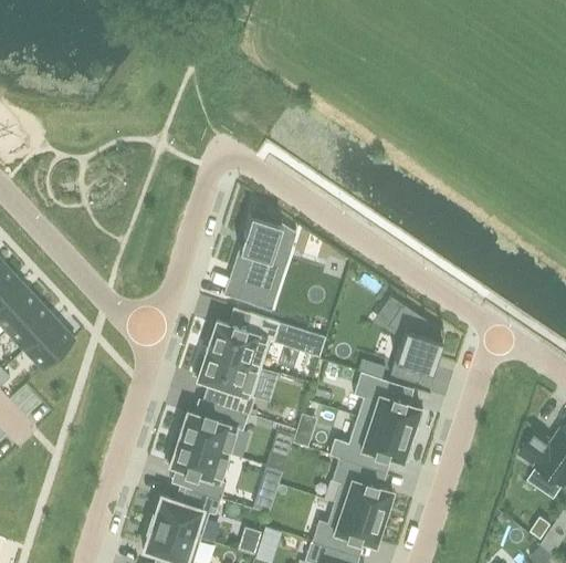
[(252,205),(232,268),(244,272),(236,300),(254,305),(269,260),(286,257),(294,233),(252,205)]
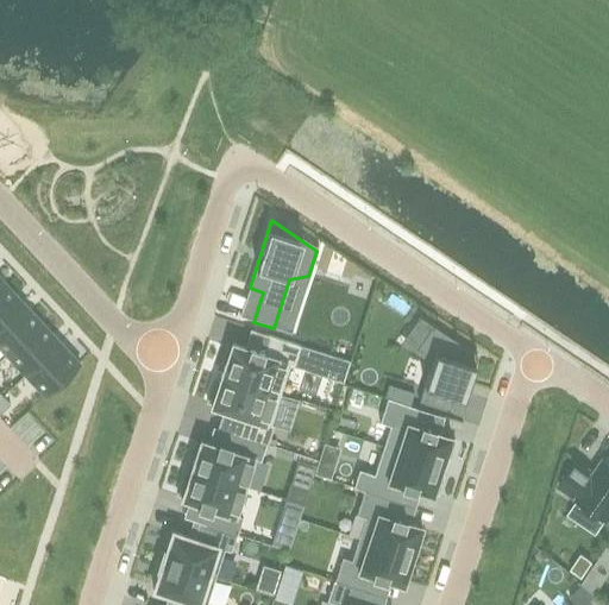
[(5,285),(0,289),(0,326),(23,306),(5,285)]
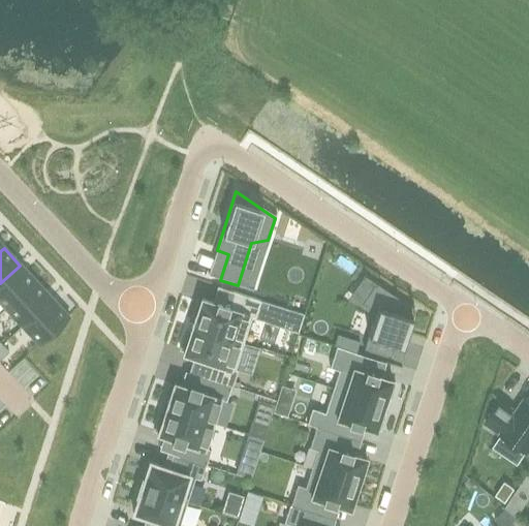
[(20,266),(0,283),(0,305),(5,311),(36,282),(20,266)]
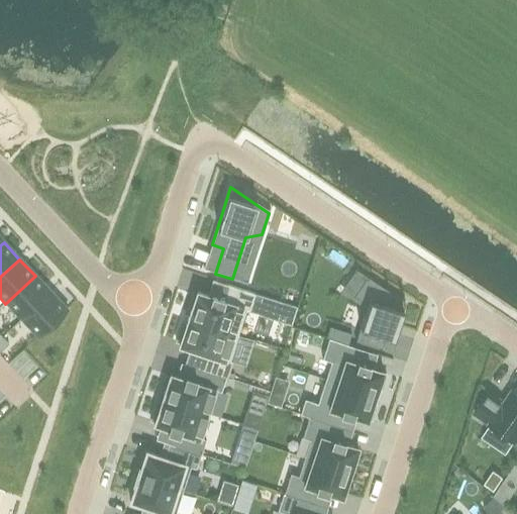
[(35,276),(5,304),(20,321),(50,293),(35,276)]
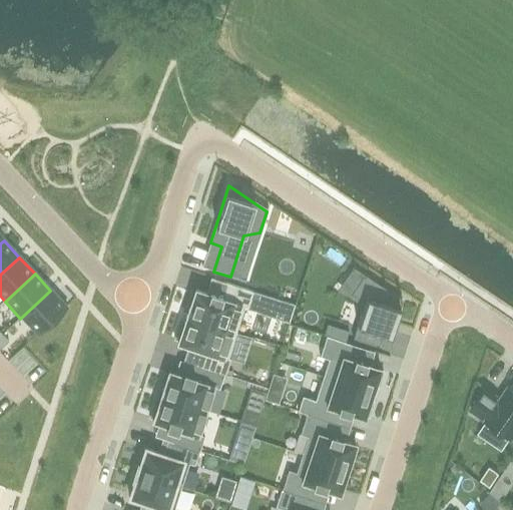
[(364,277),(351,296),(364,305),(352,341),(378,349),(382,336),(390,338),(402,302),(364,277)]
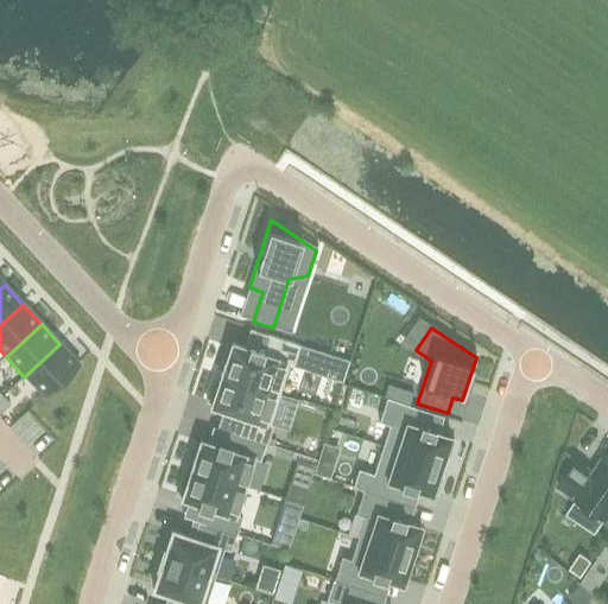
[(226,343),(220,363),(225,366),(221,376),(278,395),(287,364),(310,373),(317,353),(267,337),(263,353),(248,349),(248,350),(230,344),(226,343)]
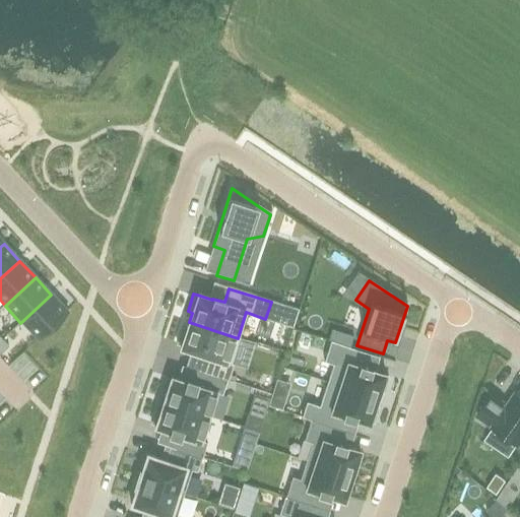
[(51,295),(20,323),(38,340),(68,313),(51,295)]
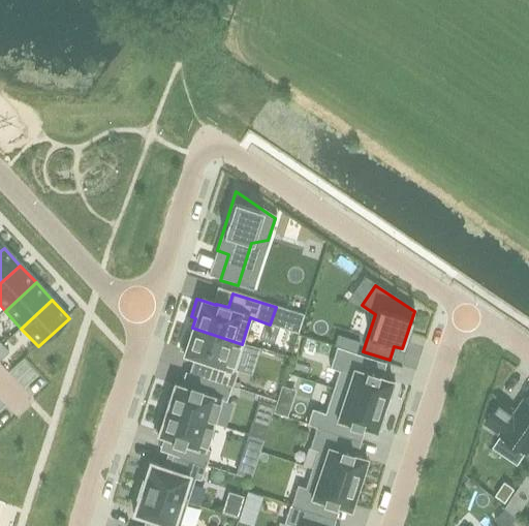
[(185,334),(180,352),(184,353),(183,356),(209,364),(205,378),(248,392),(253,376),(232,370),(242,344),(192,328),(189,336),(185,334)]
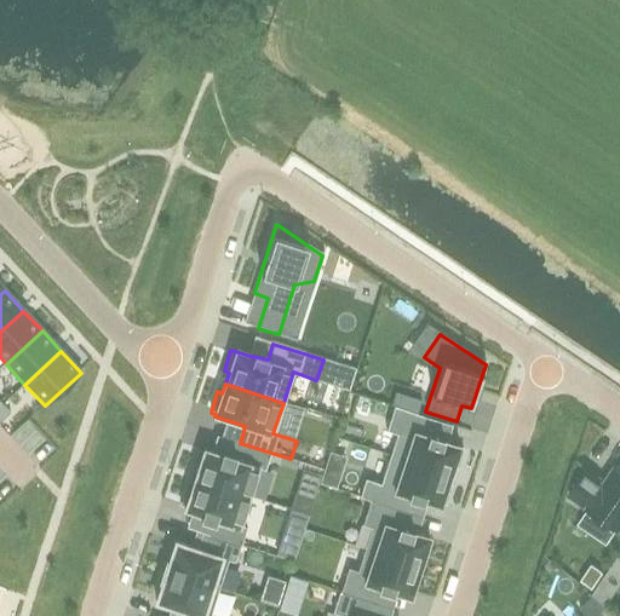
[(3,406),(0,407),(0,422),(10,415),(3,406)]
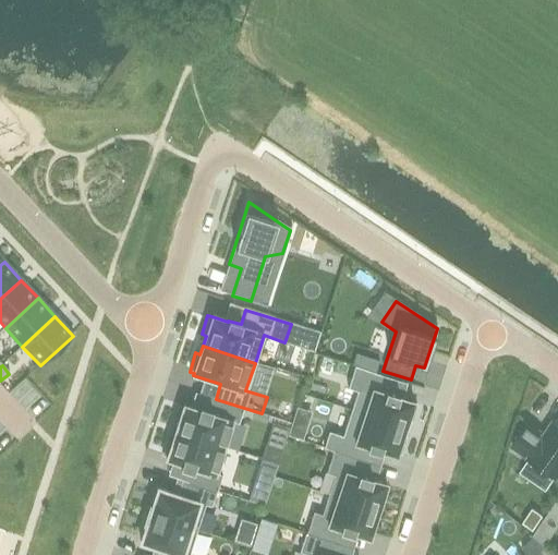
[(354,368),(348,389),(356,393),(350,412),(404,430),(407,421),(411,423),(416,406),(412,405),(413,402),(397,398),(398,396),(386,391),(389,379),(354,368)]
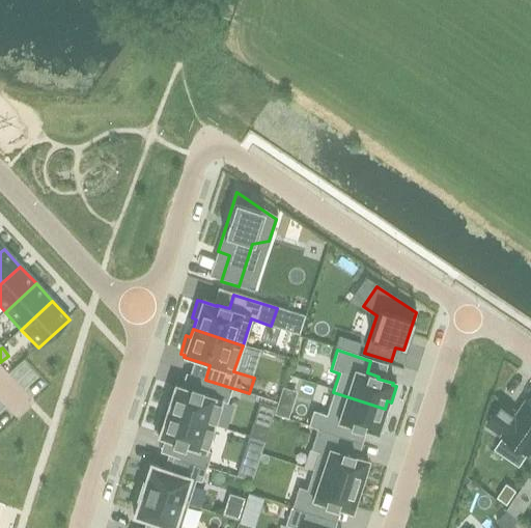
[(169,387),(164,403),(168,404),(166,412),(213,427),(221,404),(226,405),(230,389),(204,381),(200,391),(191,388),(190,391),(174,386),(173,388),(169,387)]
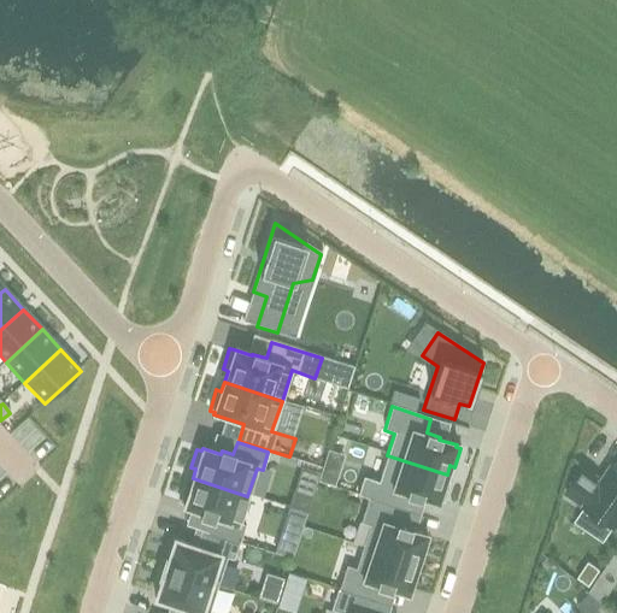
[(363,478),(358,496),(368,500),(401,511),(406,496),(419,501),(419,499),(438,505),(438,502),(442,504),(448,485),(444,484),(447,475),(387,455),(378,483),(363,478)]
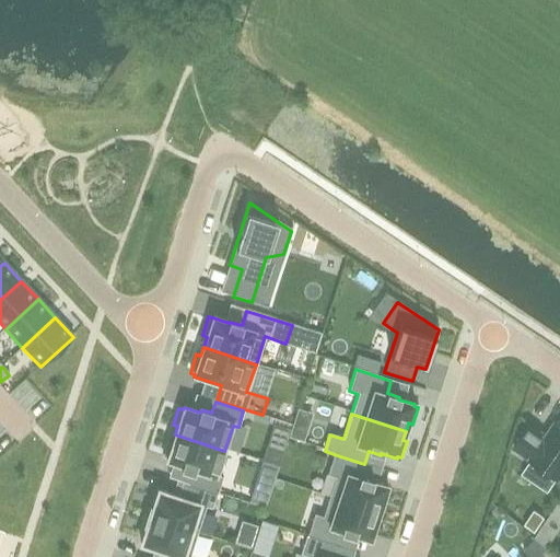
[(529,427),(514,450),(531,462),(558,480),(559,477),(559,427),(556,425),(547,438),(529,427)]
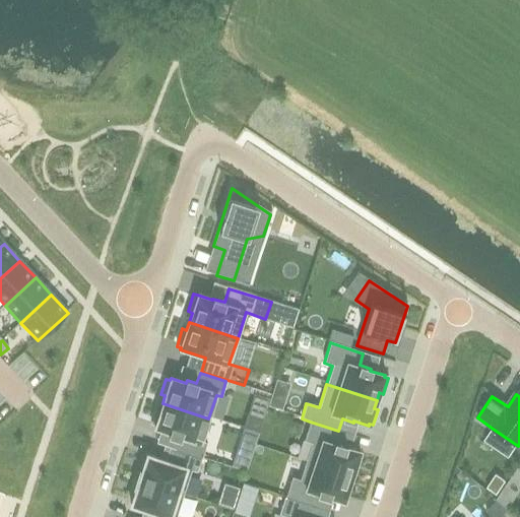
[(266,411),(269,401),(255,396),(251,406),(266,411)]
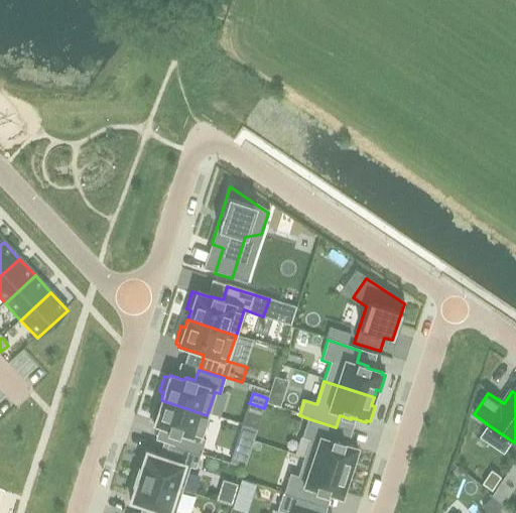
[(154,406),(149,422),(153,423),(153,425),(168,430),(167,433),(176,436),(173,446),(200,455),(205,440),(200,438),(207,415),(161,400),(158,408),(154,406)]
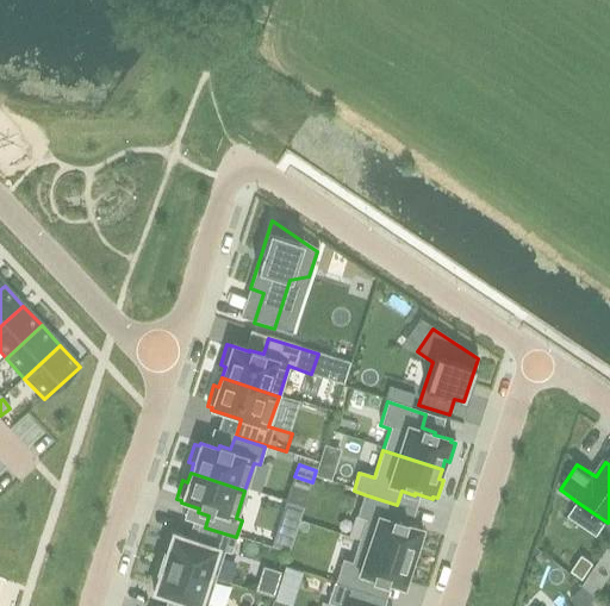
[(363,494),(356,518),(365,520),(359,542),(412,560),(422,530),(405,525),(405,523),(392,518),(397,505),(363,494)]
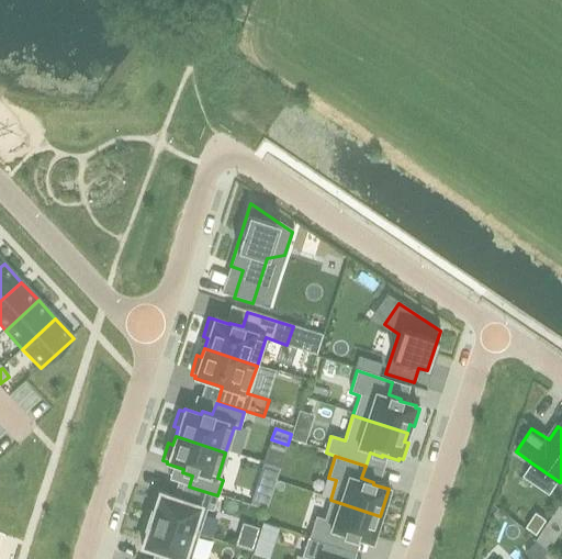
[(150,512),(148,520),(197,536),(205,510),(213,512),(217,496),(217,495),(189,487),(183,484),(178,500),(172,498),(158,493),(153,512),(150,511),(150,512)]
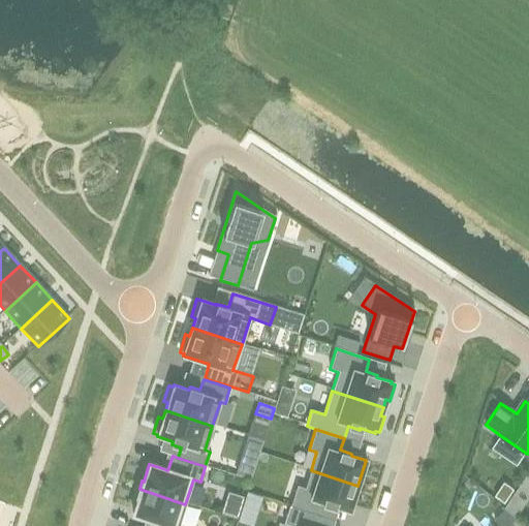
[(297,487),(290,507),(318,517),(322,504),(334,508),(335,506),(349,512),(358,486),(311,470),(305,489),(297,487)]
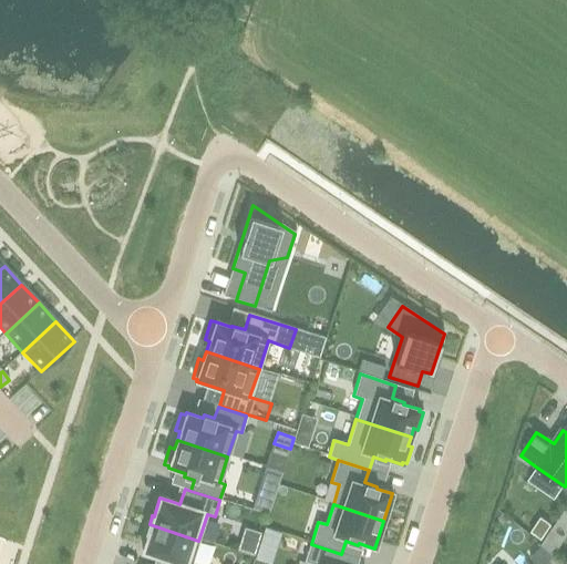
[(148,533),(142,552),(156,556),(162,559),(160,563),(192,563),(198,541),(150,524),(147,532),(146,532),(146,533),(148,533)]
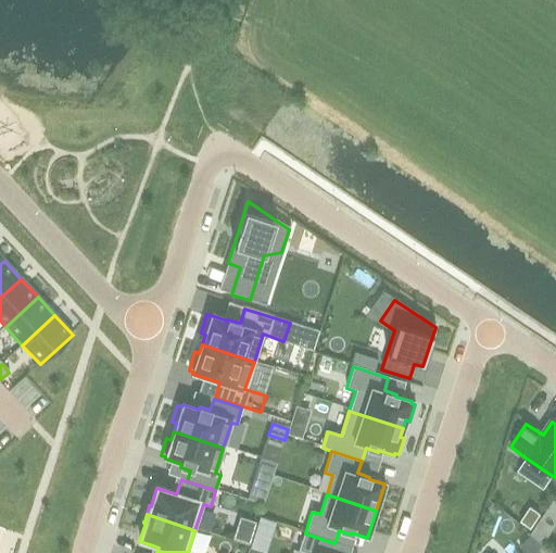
[(304,533),(298,552),(331,552),(335,543),(305,533),(304,533)]
